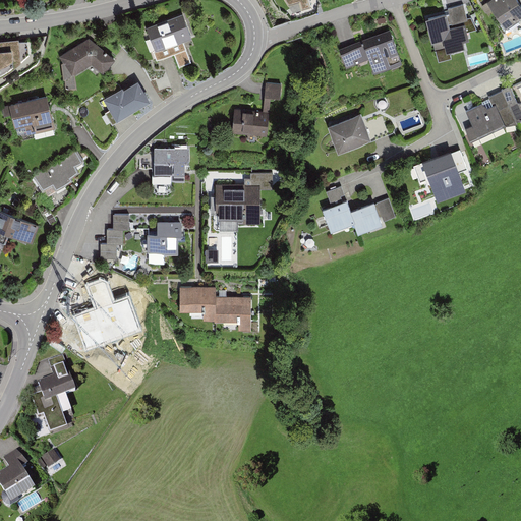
[(311,8),(308,0),(284,0),(294,14),(311,8)]
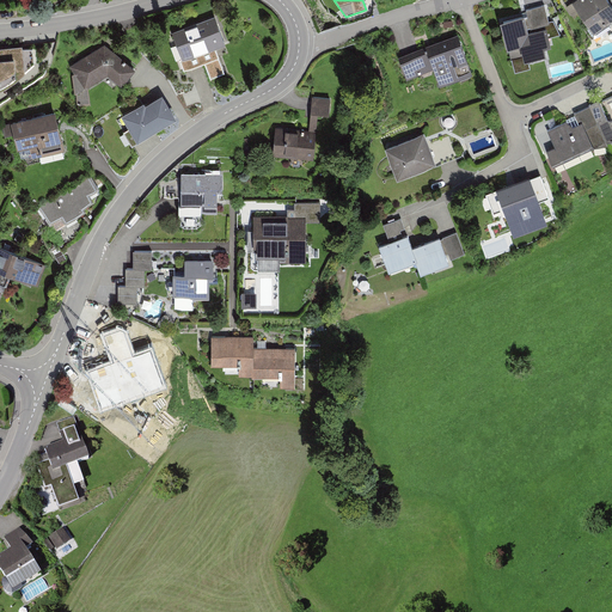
[(580,0),(569,8),(591,38),(611,23),(611,14),(601,0),(580,0)]
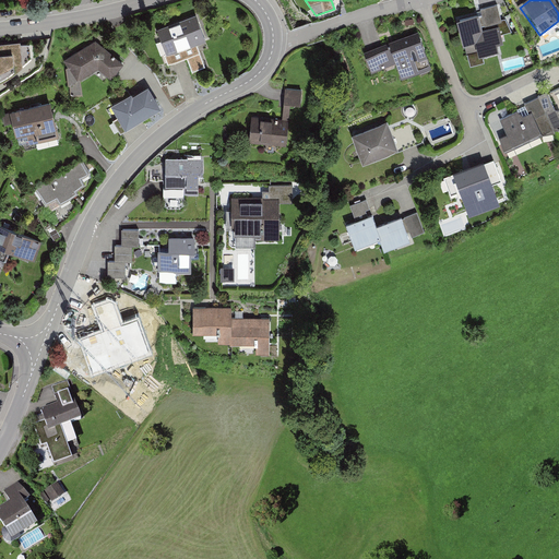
[(463,59),(466,71),(480,68),(477,58),(494,54),(492,47),(500,45),(498,39),(509,37),(502,25),(498,25),(496,10),(477,14),(478,19),(453,23),(459,47),(471,45),(474,56),(463,59)]
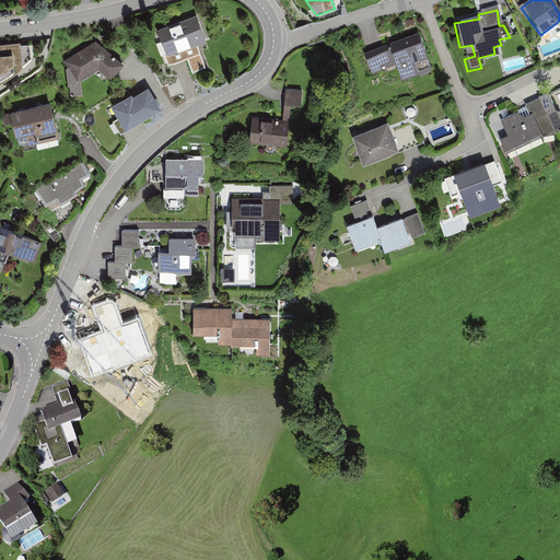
[(158,32),(170,66),(188,59),(194,74),(207,69),(197,47),(207,42),(198,16),(158,32)]
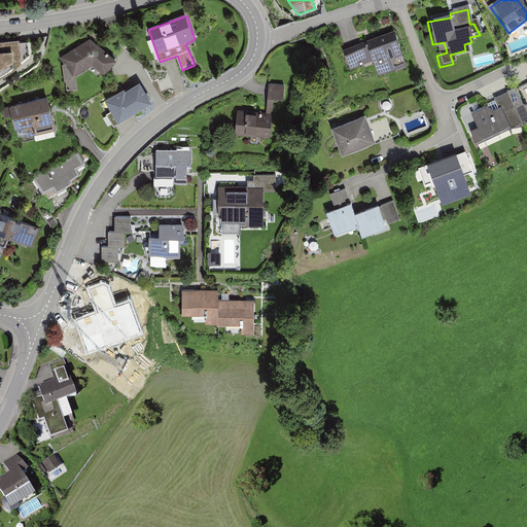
[(344,48),(351,68),(374,59),(379,73),(395,67),(396,70),(406,67),(405,64),(408,63),(395,29),(344,48)]
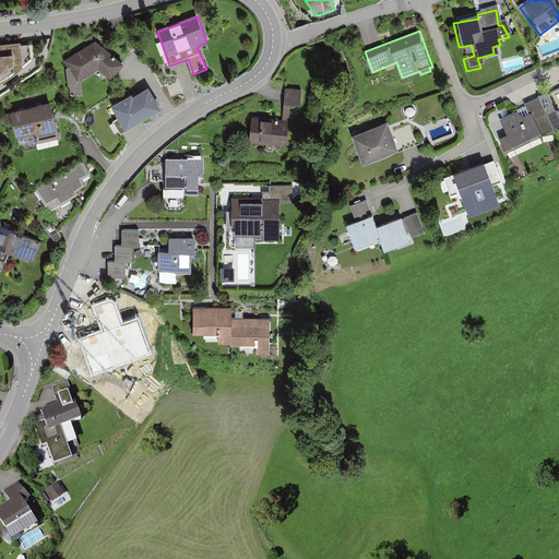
[(99,71),(113,80),(125,66),(96,42),(64,61),(70,87),(71,98),(84,98),(82,82),(99,71)]
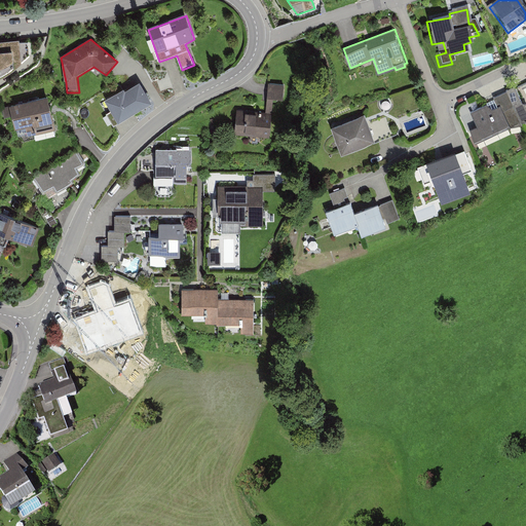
[(107,115),(114,127),(152,106),(140,84),(125,94),(123,90),(104,103),(111,114),(107,115)]
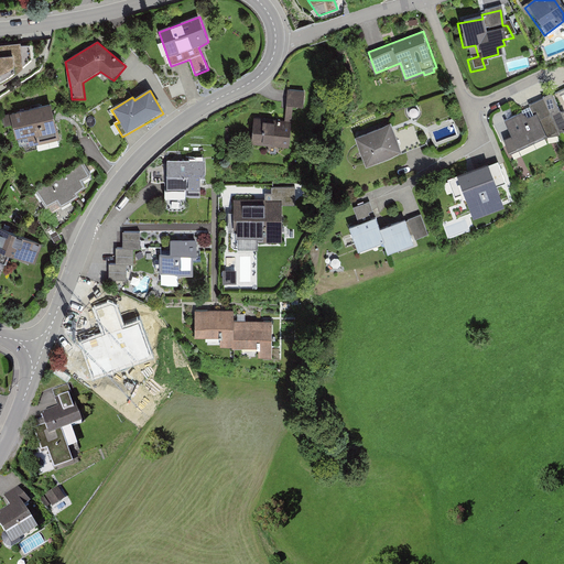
[(283,95),(280,123),(299,126),(302,97),(283,95)]
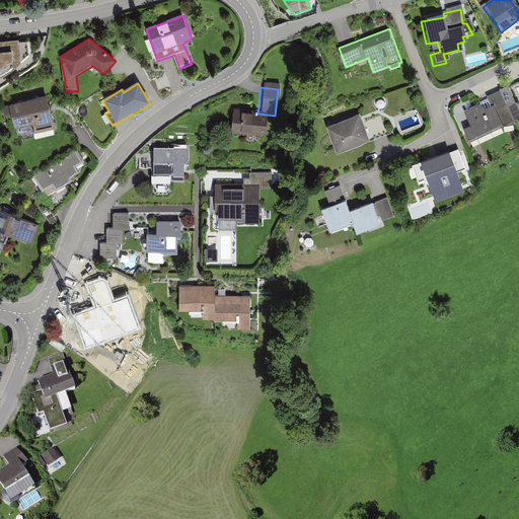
[(518,117),(510,100),(504,88),(496,92),(497,94),(485,100),(489,107),(480,113),(476,104),(457,114),(461,121),(453,125),(462,142),(497,125),(491,113),(504,106),(511,121),(518,117)]
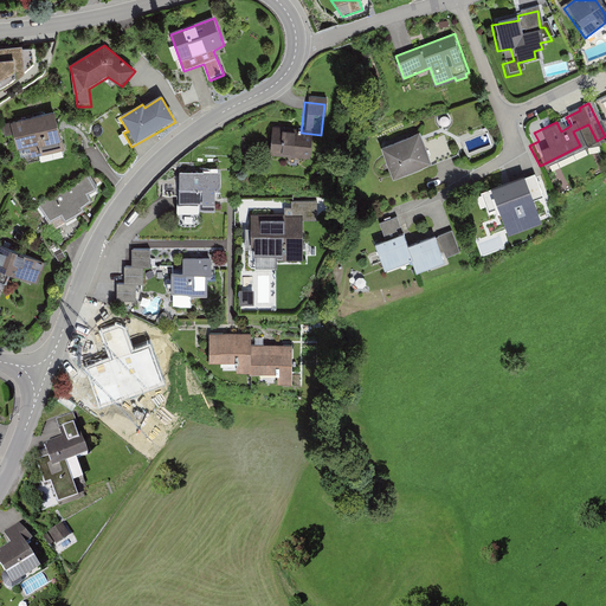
[(28,165),(30,168),(63,160),(53,120),(10,130),(19,167),(28,165)]
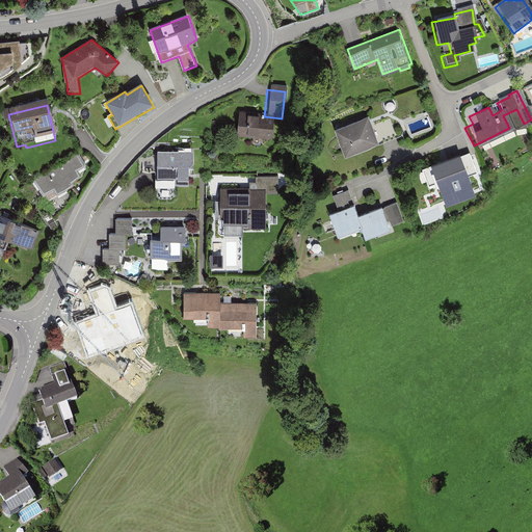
[(237,118),(235,145),(269,149),(271,122),(237,118)]
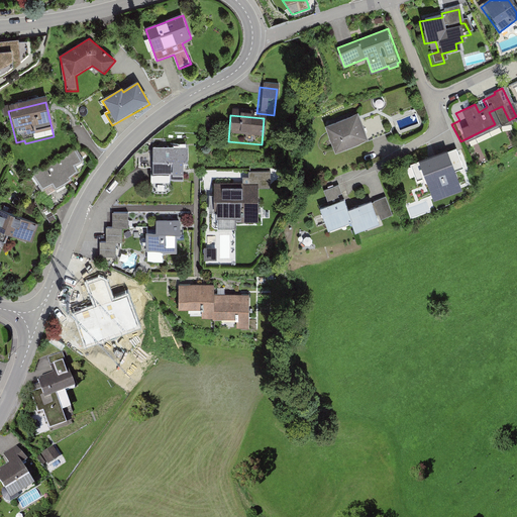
[(320,129),(330,159),(391,137),(387,126),(375,119),(357,125),(354,117),(320,129)]
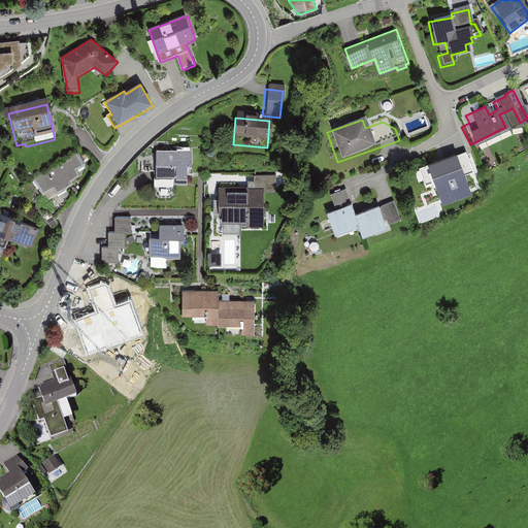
[(72,178),(80,173),(76,168),(86,163),(76,150),(32,179),(38,189),(40,187),(48,199),(74,182),(72,178)]
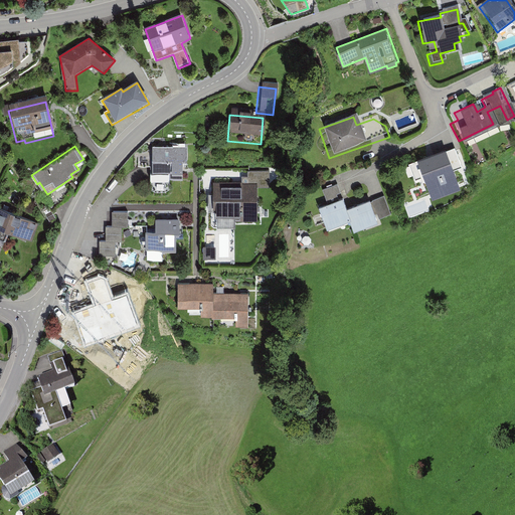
[(189,148),(154,148),(154,174),(151,174),(152,184),(172,183),(172,181),(186,181),(185,173),(188,173),(187,164),(189,163),(189,148)]
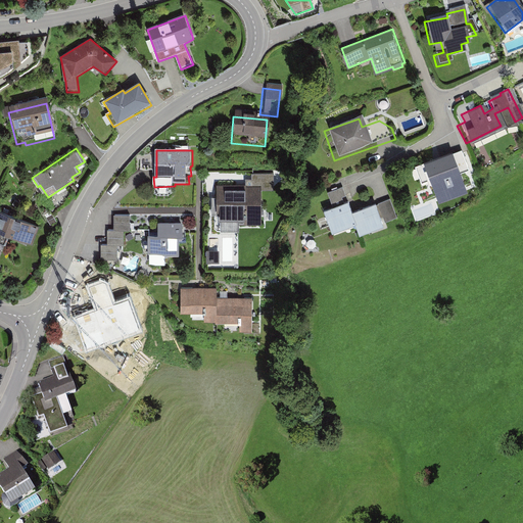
[(419,163),(434,203),(462,193),(455,176),(459,174),(452,156),(448,157),(447,152),(419,163)]
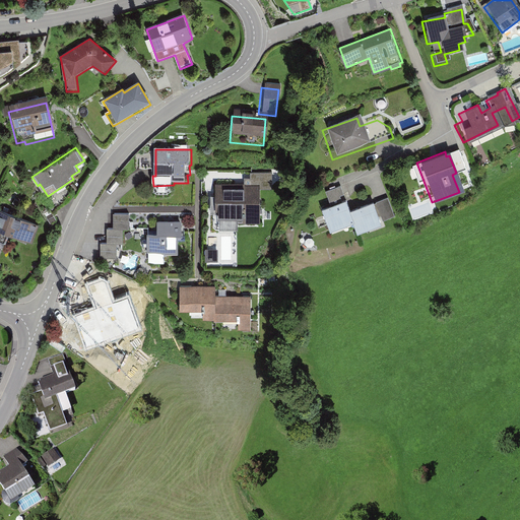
[(271,177),(256,177),(256,185),(271,186),(271,177)]
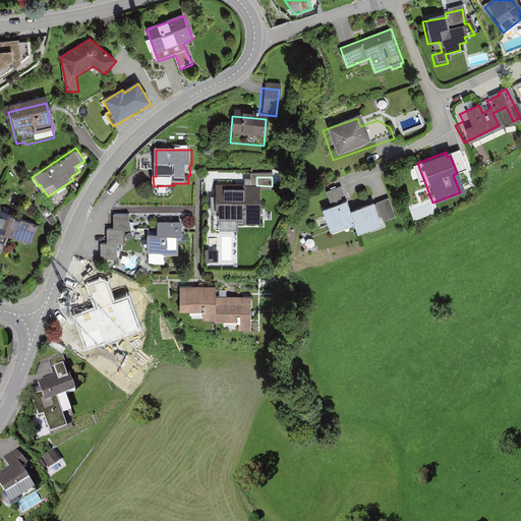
[(268,229),(268,189),(220,190),(220,203),(216,203),(216,213),(220,213),(220,218),(240,218),(240,229),(268,229)]
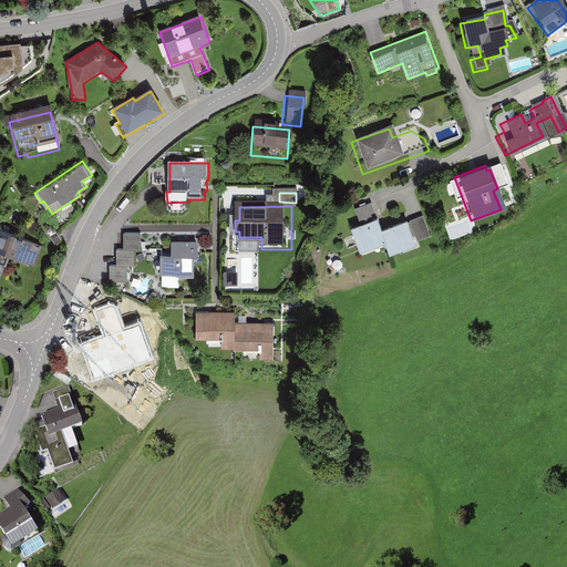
[(383,256),(413,245),(426,240),(419,220),(403,226),(402,223),(378,232),(374,222),(369,224),(368,222),(373,219),(369,207),(350,214),(354,226),(360,224),(361,226),(344,233),(353,257),(380,247),(383,256)]
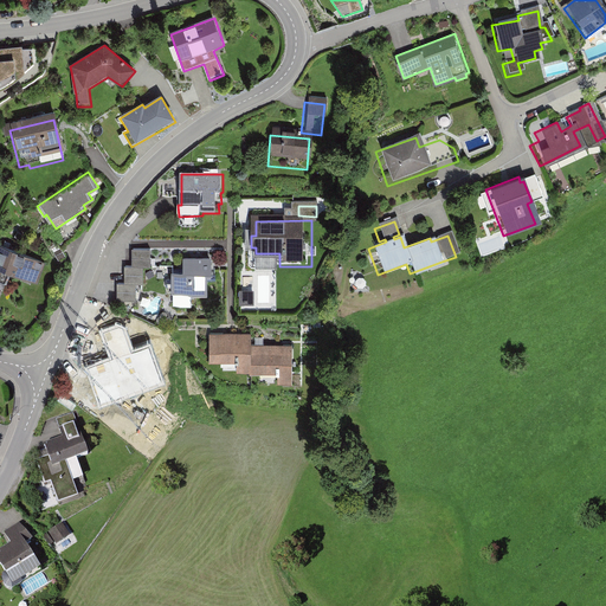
[(7,279),(34,290),(42,270),(0,253),(0,291),(2,292),(7,279)]
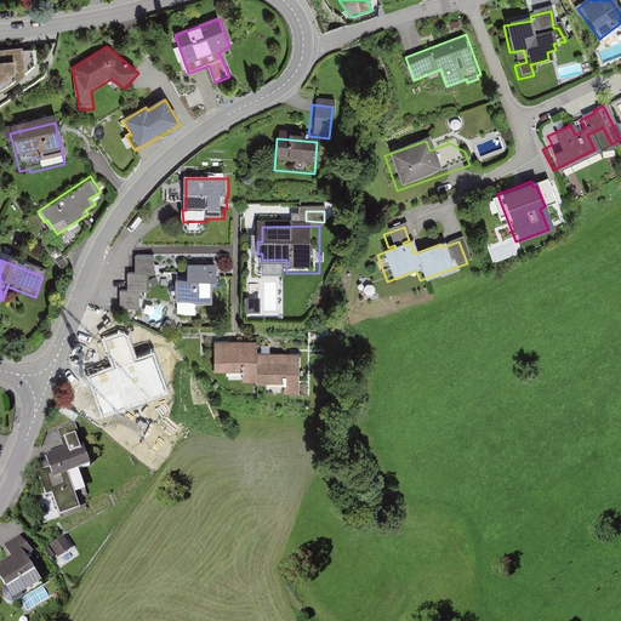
[(121,296),(121,313),(141,314),(141,296),(148,297),(148,278),(155,278),(155,261),(137,261),(137,278),(129,279),(130,296),(121,296)]
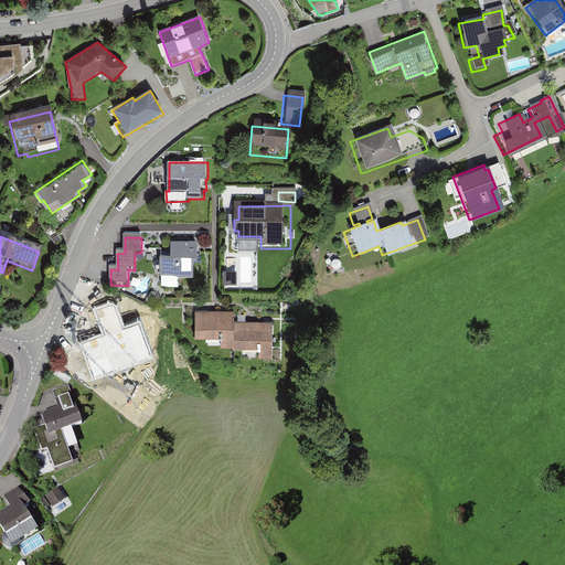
[(161,260),(161,280),(195,279),(194,262),(200,262),(199,246),(173,246),(173,260),(161,260)]
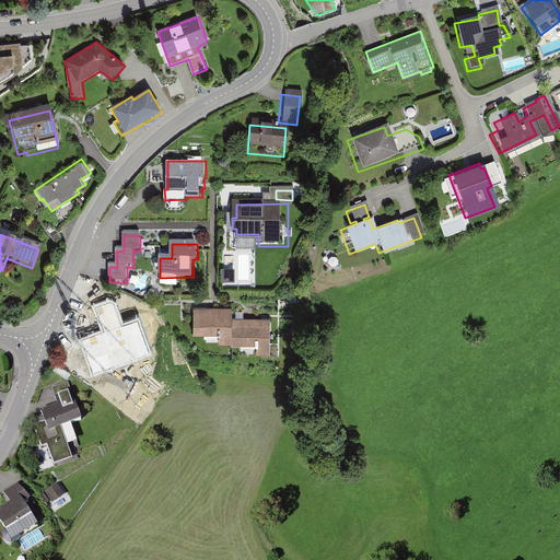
[(92,380),(153,357),(139,316),(125,319),(118,303),(108,298),(93,304),(102,331),(80,339),(92,380)]
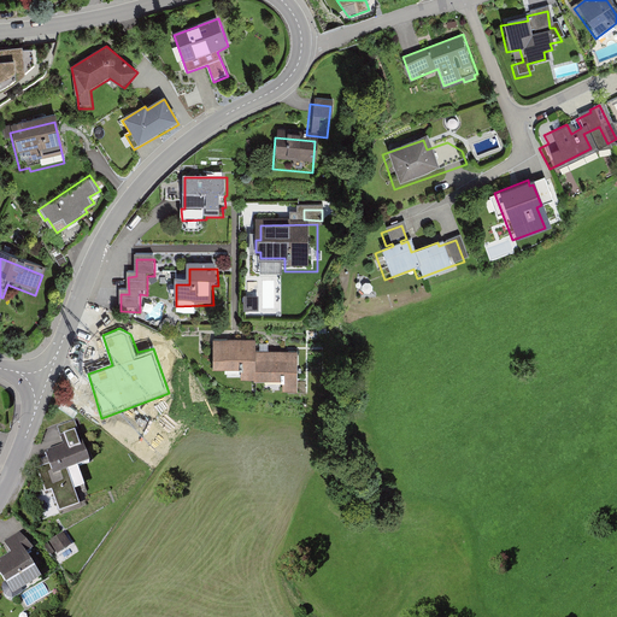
[(285,385),(285,394),(297,394),(297,354),(256,354),(256,347),(252,347),(252,342),(210,342),(211,376),(241,376),(241,385),(285,385)]
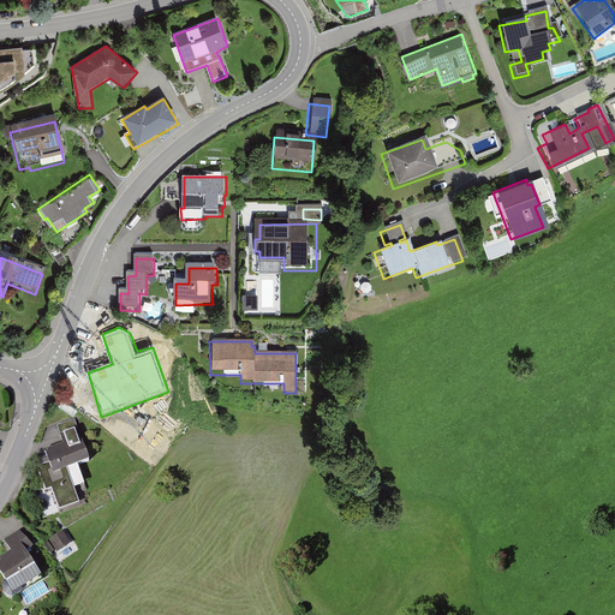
[(61,515),(82,508),(71,476),(91,467),(89,461),(93,460),(88,448),(85,448),(78,431),(83,430),(78,417),(47,429),(54,449),(45,453),(47,459),(36,463),(47,495),(53,493),(61,515)]
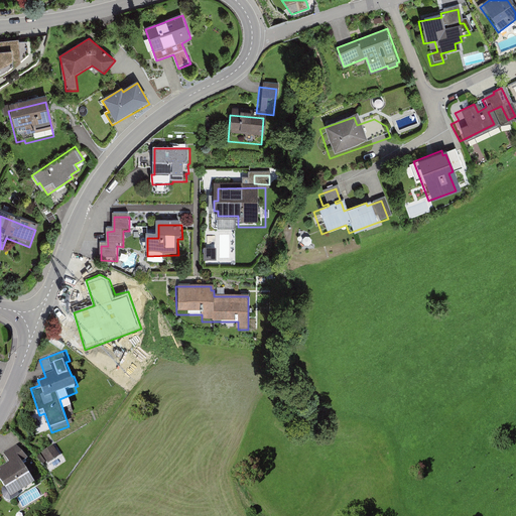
[(0,479),(10,496),(35,482),(22,460),(29,456),(20,439),(3,450),(9,461),(0,466),(0,479)]
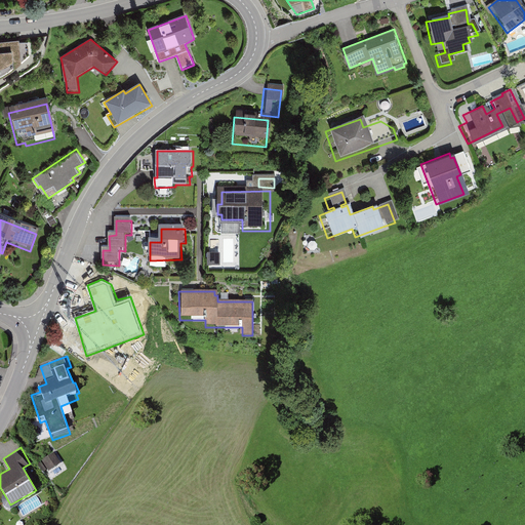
[(42,460),(49,472),(62,463),(54,452),(42,460)]
